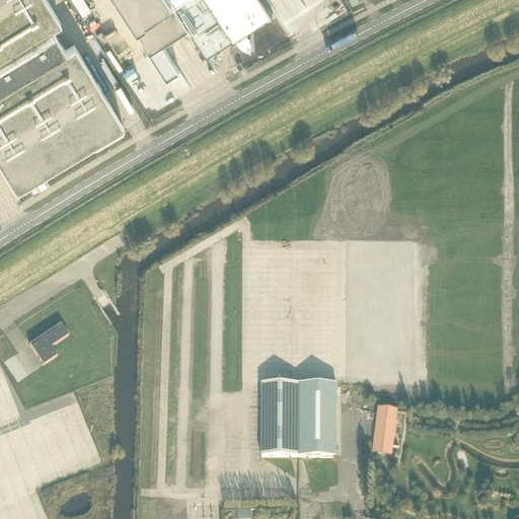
[(47,0),(0,0),(0,165),(15,192),(123,127),(47,0)]
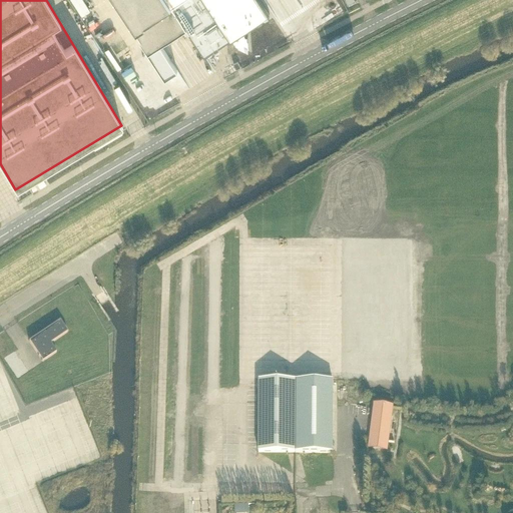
[(112,0),(148,53),(186,28),(204,56),(233,37),(235,40),(234,42),(248,49),(247,33),(245,33),(243,30),(270,14),(260,0),(112,0)]
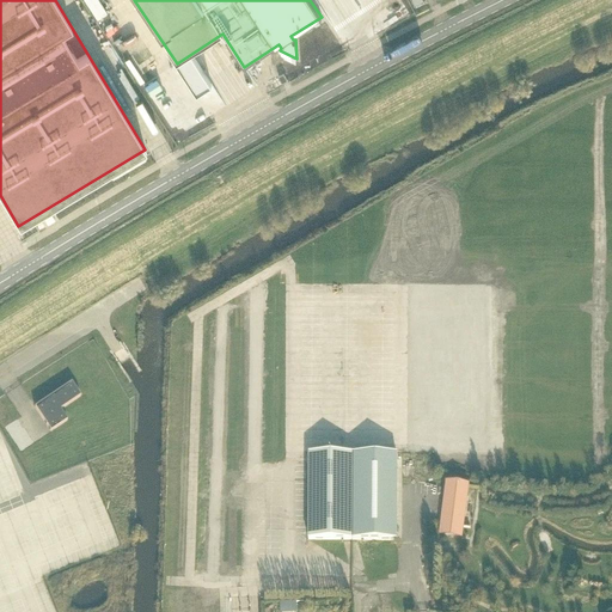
[(35,409),(50,433),(67,422),(60,411),(80,398),(71,384),(35,409)]
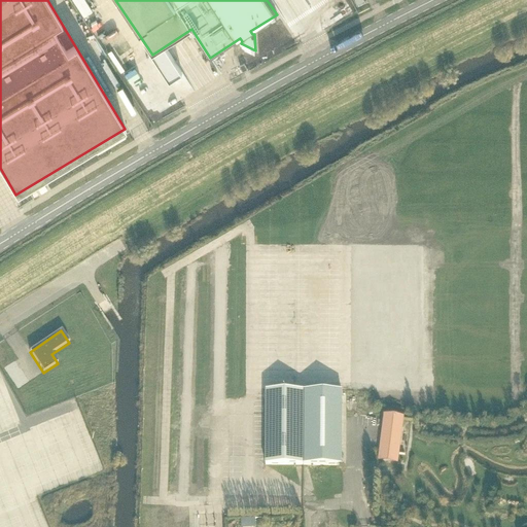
[(341,391),(304,392),(304,465),(341,466),(341,391)]
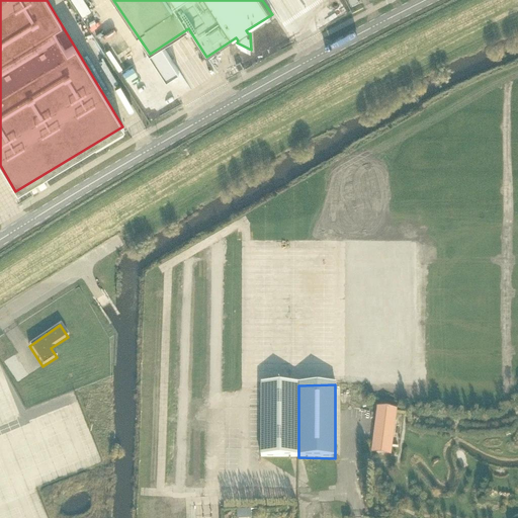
[(261,385),(261,457),(264,457),(298,457),(298,385),(261,385)]
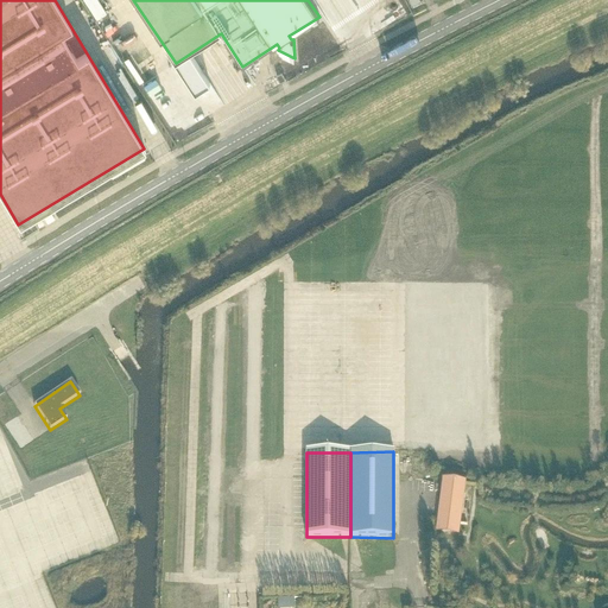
[(438,523),(460,525),(464,482),(443,480),(438,523)]
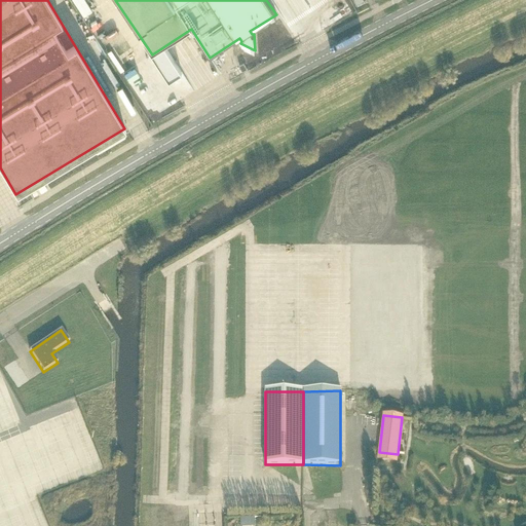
[(398,454),(379,452),(377,461),(396,463),(398,454)]
